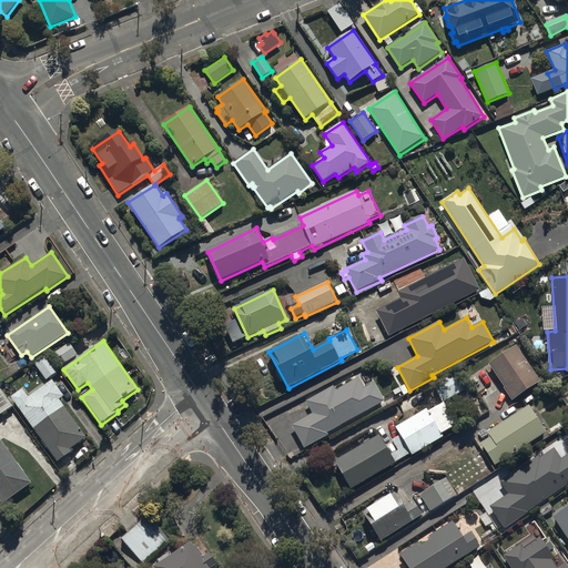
[(70,344),(52,355),(60,367),(78,355),(70,344)]
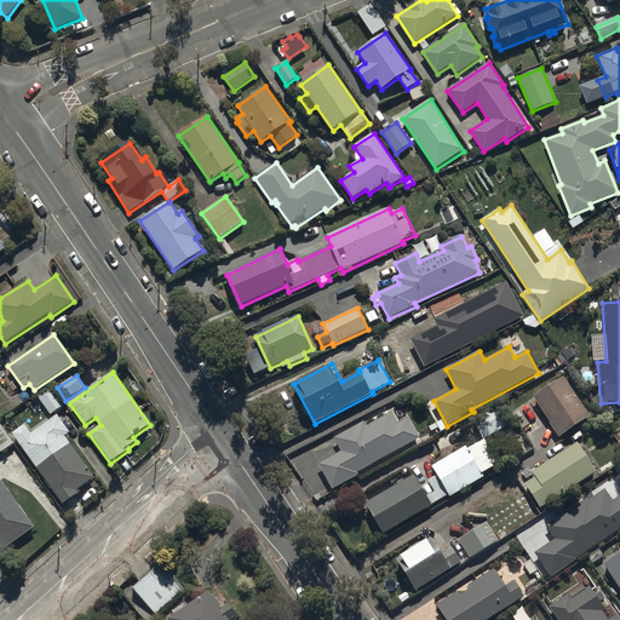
[(563,378),(533,397),(560,436),(590,417),(563,378)]
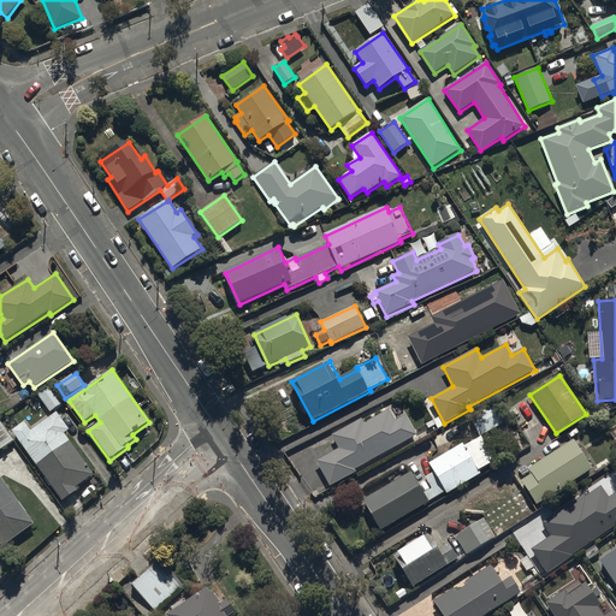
[(49,386),(37,395),(51,413),(63,403),(49,386)]
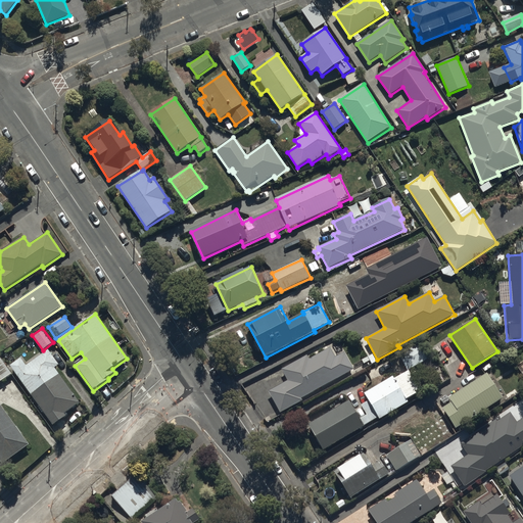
[(421,343),(399,354),(408,371),(429,360),(421,343)]
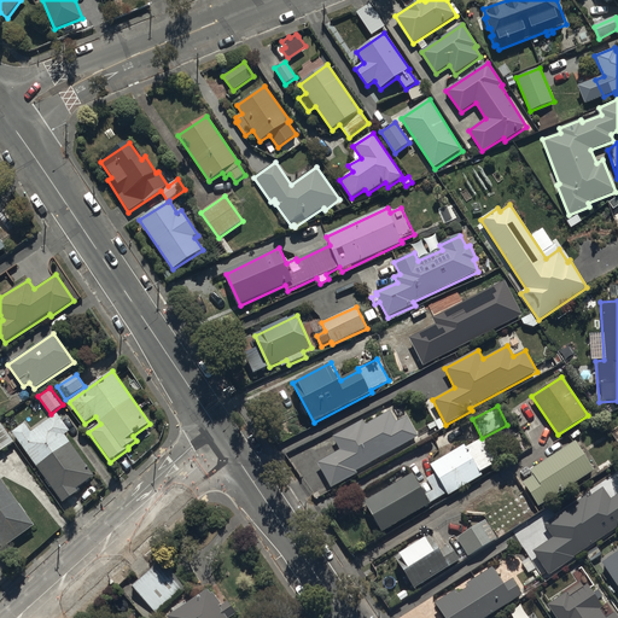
[(357,472),(419,437),(407,418),(397,423),(390,412),(366,426),(363,421),(342,433),(339,427),(331,432),(340,450),(319,462),(333,489),(359,474),(357,472)]
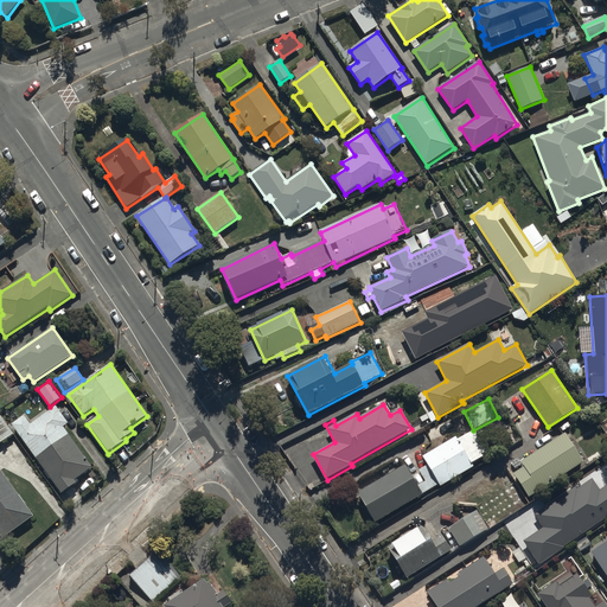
[(25,416),(13,425),(63,494),(78,484),(76,480),(94,468),(64,428),(70,425),(57,407),(31,426),(25,416)]
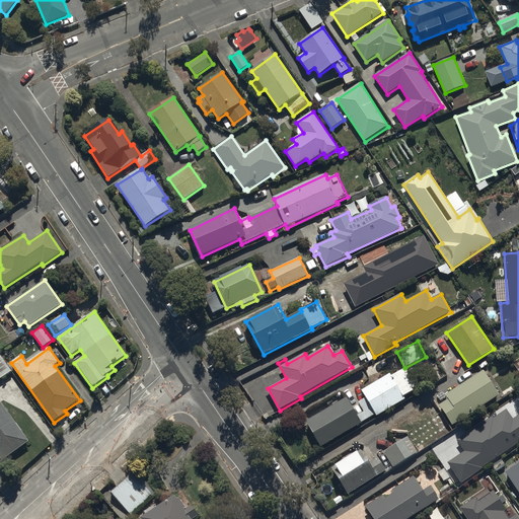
[(0,379),(12,371),(1,355),(0,356),(0,379)]
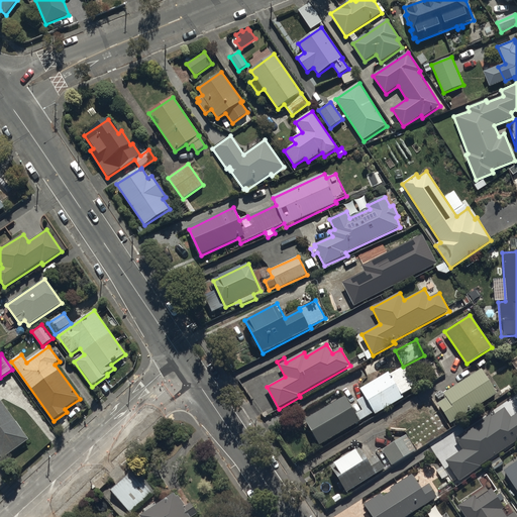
[(389,373),(360,389),(365,397),(351,404),(362,421),(375,413),(376,415),(404,398),(402,396),(416,387),(404,367),(391,375),(389,373)]
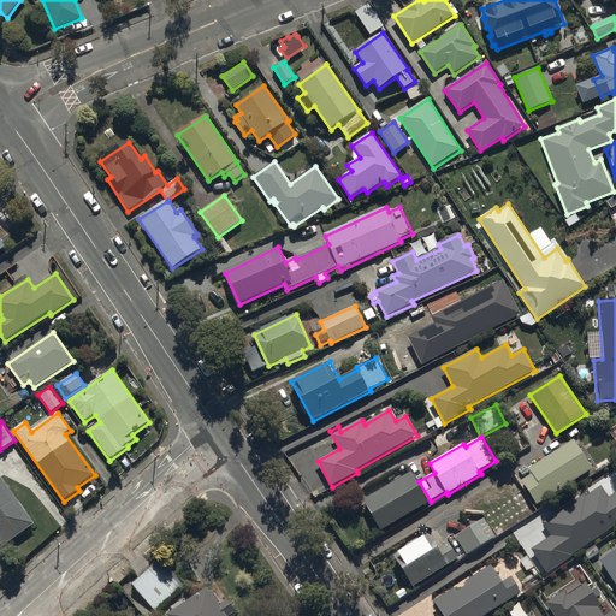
[(521,480),(537,505),(592,469),(573,439),(528,468),(531,473),(521,480)]
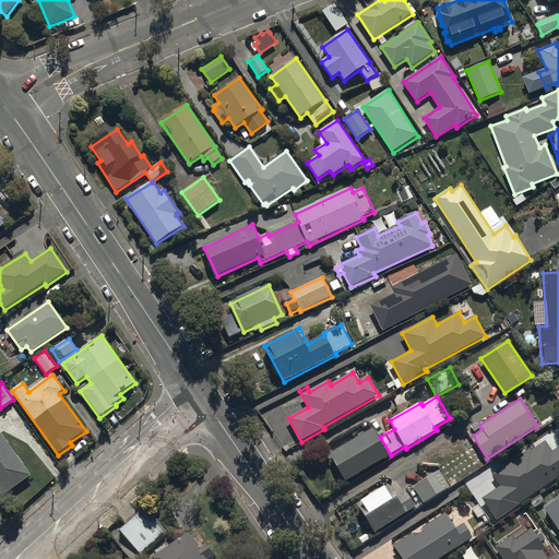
[(375,429),(330,454),(345,482),(390,456),(375,429)]
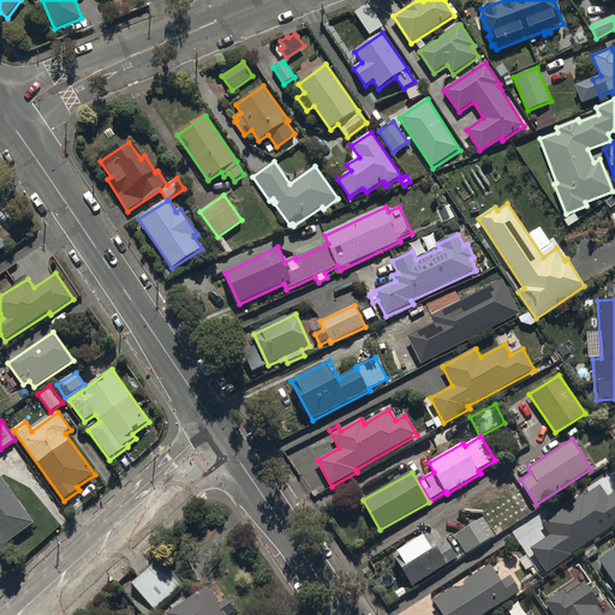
[(0,542),(4,547),(35,523),(0,476),(0,542)]
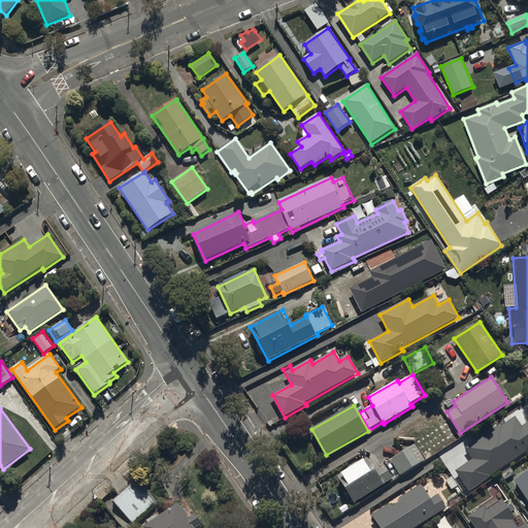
[(497,426),(466,449),(473,460),(456,471),(469,491),(491,476),(490,475),(527,450),(527,422),(522,427),(515,417),(499,428),(497,426)]
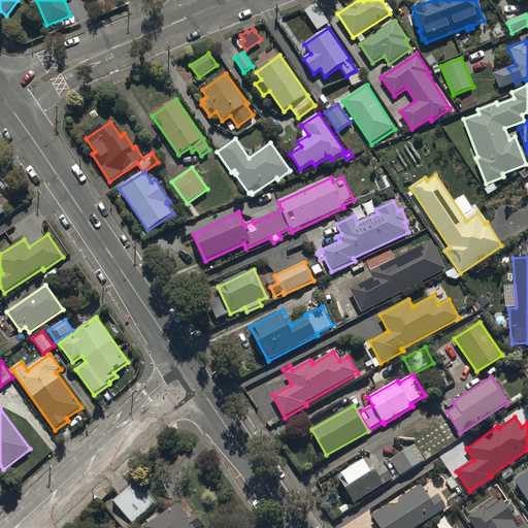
[(416,444),(391,460),(400,476),(433,456),(430,452),(423,456),(416,444)]
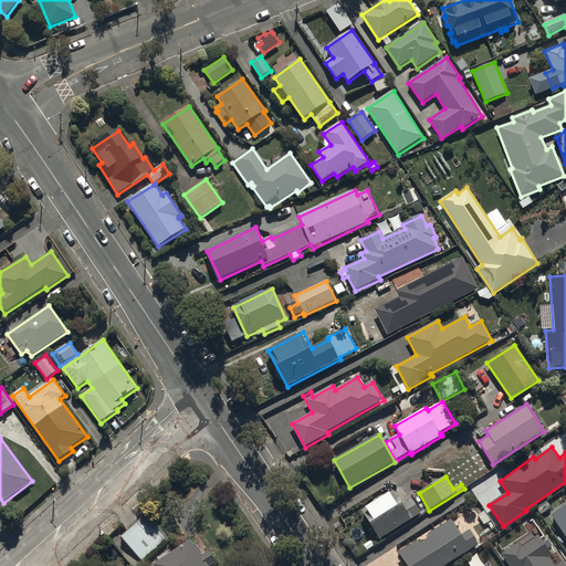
[(395,492),(363,511),(379,538),(421,513),(412,499),(402,505),(395,492)]
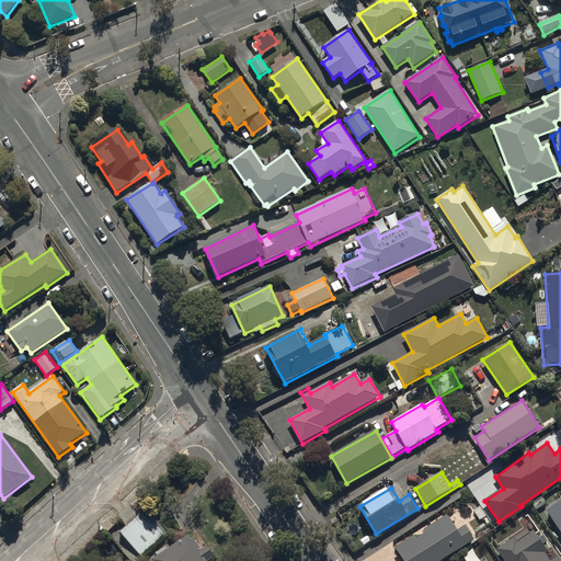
[(560,500),(546,511),(560,533),(560,500)]
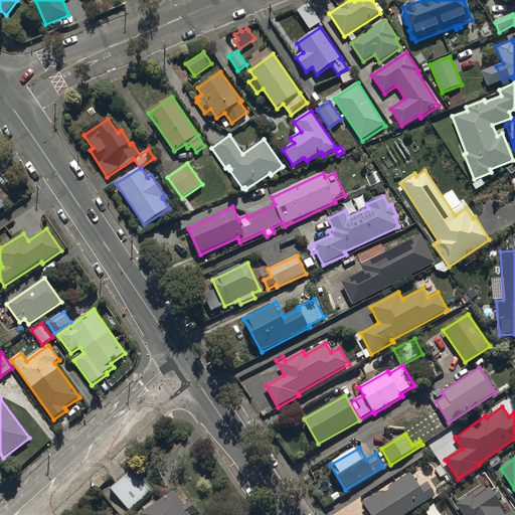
[(111,489),(131,512),(156,490),(136,467),(111,489)]
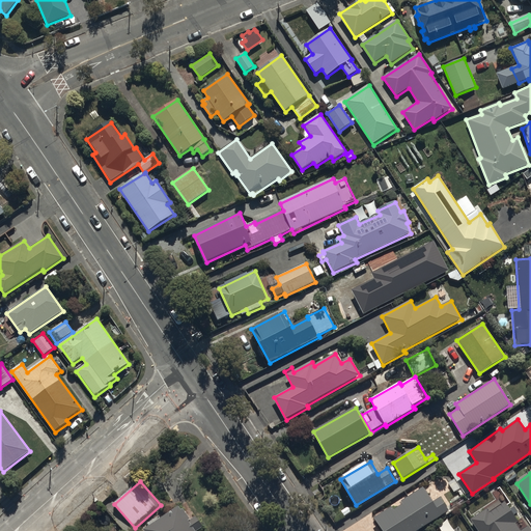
[(419,530),(449,512),(440,498),(432,503),(423,488),(401,502),(403,505),(394,511),(391,507),(373,519),(381,530),(419,530)]
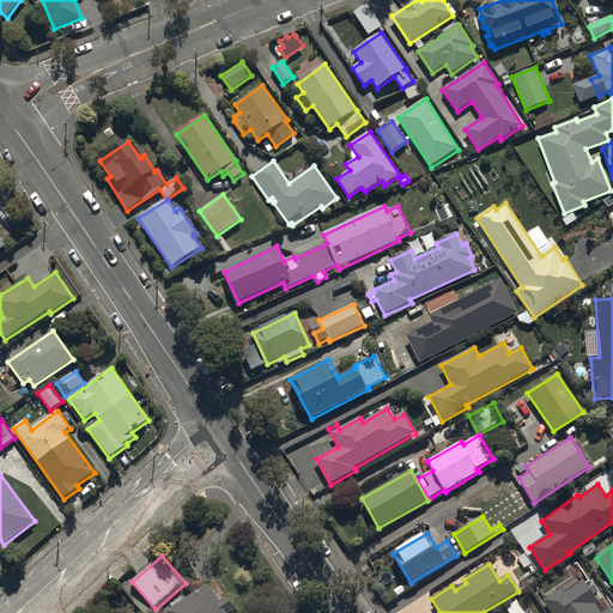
[(562,588),(544,600),(552,612),(612,612),(610,608),(601,612),(600,612),(595,606),(599,602),(583,580),(564,593),(562,588)]
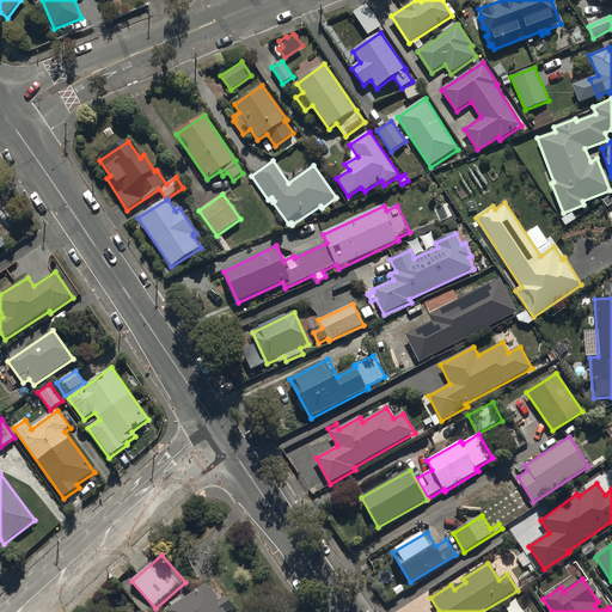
[(228,611),(234,609),(225,594),(219,599),(212,587),(209,589),(206,585),(185,598),(183,593),(170,601),(173,606),(165,611),(166,611),(228,611)]
